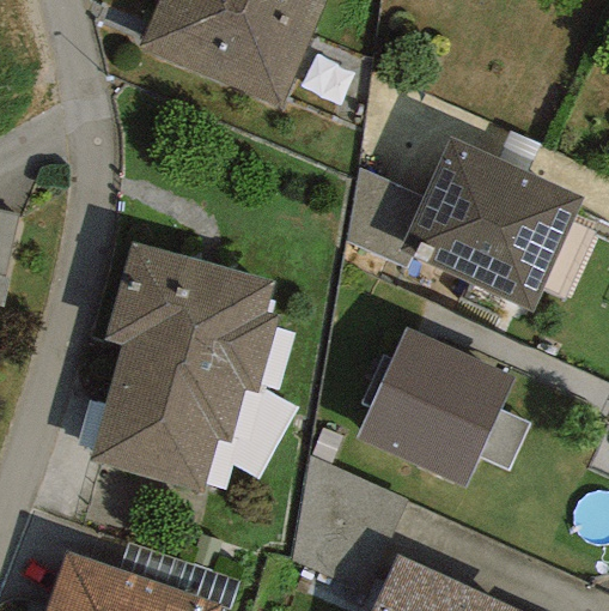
[(282,110),(326,0),(159,0),(141,46),(282,110)]
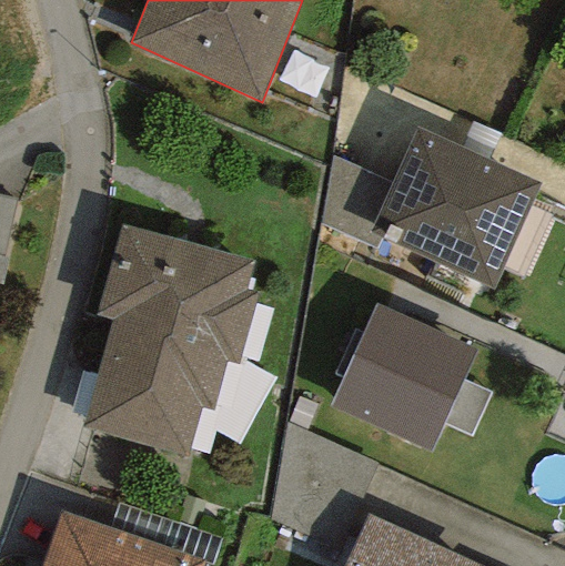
[(494,289),(543,182),(417,124),(391,180),(367,231),(382,238),(494,289)]
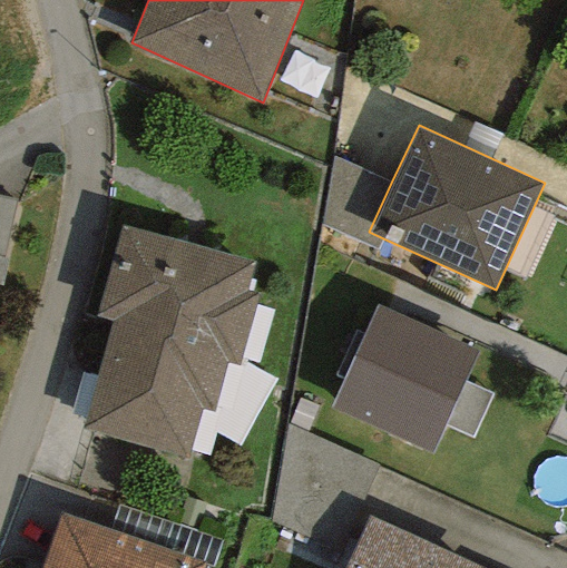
[(369,232),(392,180),(336,155),(324,223),(379,247),(383,238),(369,232)]
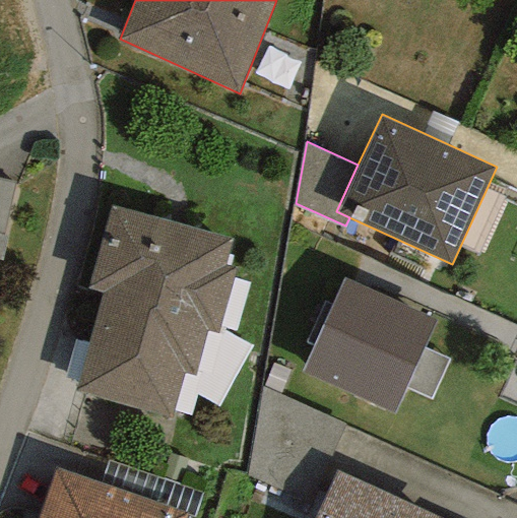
[(232,265),(239,240),(115,205),(92,285),(107,289),(79,388),(173,414),(185,371),(195,374),(207,328),(218,331),(237,266),(232,265)]
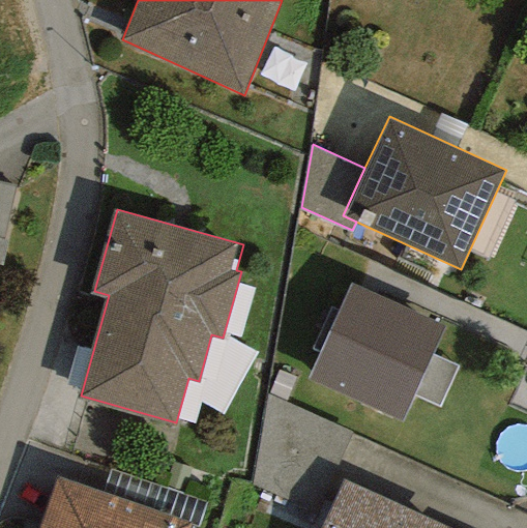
[(445,325),(352,284),(309,381),(401,422),(445,325)]
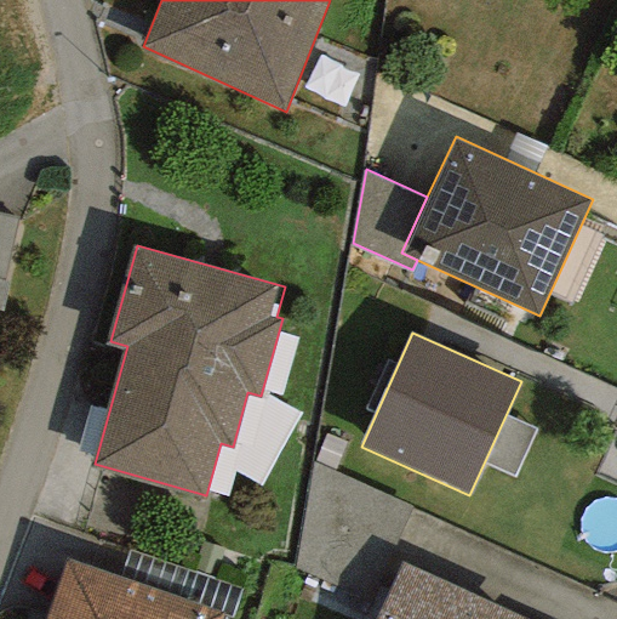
[(378,596),(413,506),(316,460),(297,567),(378,596)]
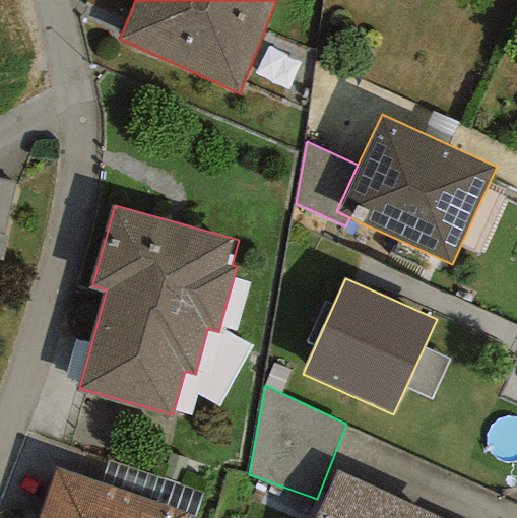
[(188,512),(188,513),(194,515),(202,492),(109,459),(102,481),(188,512)]
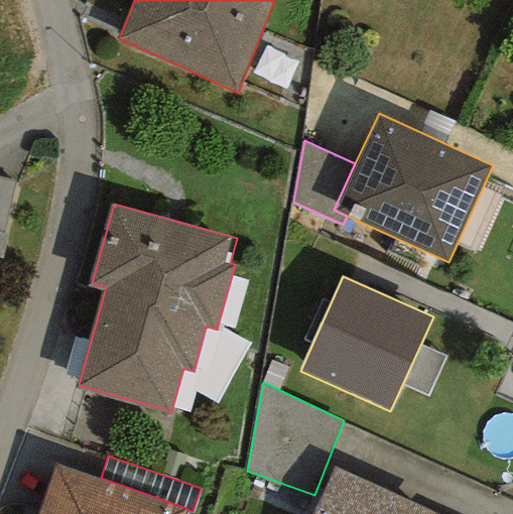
[(184,513),(186,509),(186,508),(101,478),(57,462),(39,513),(184,513)]
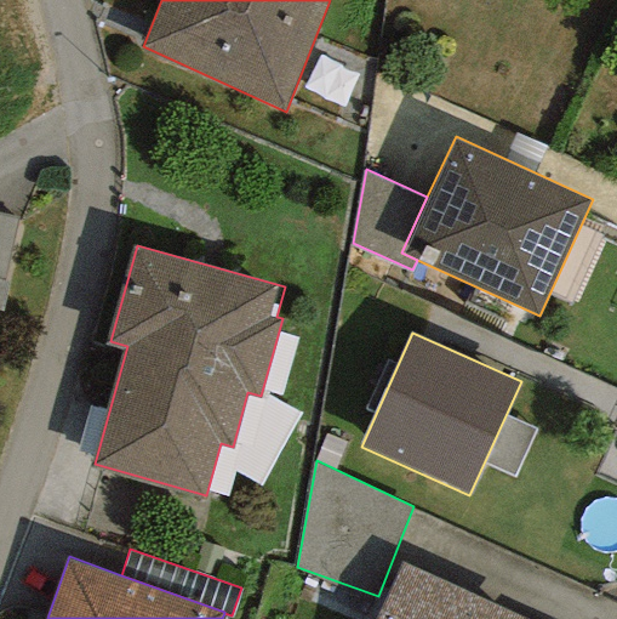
[(530,618),(403,560),(375,618),(530,618)]
